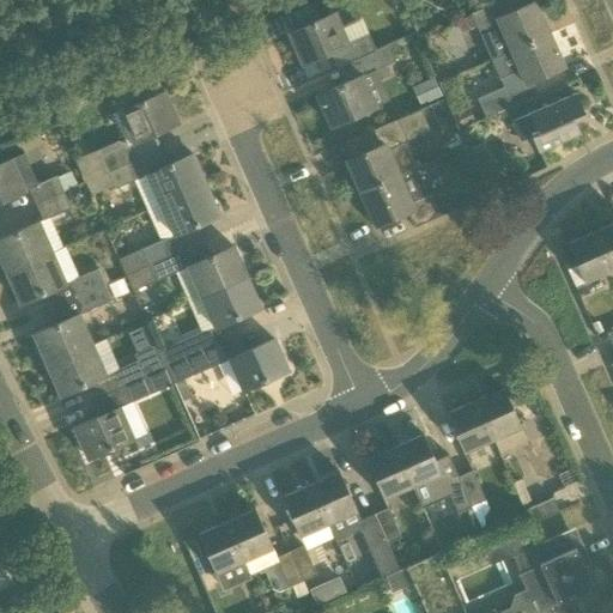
[(492,59),(550,34),(535,1),(504,16),(498,2),(473,13),(478,26),(492,59)]
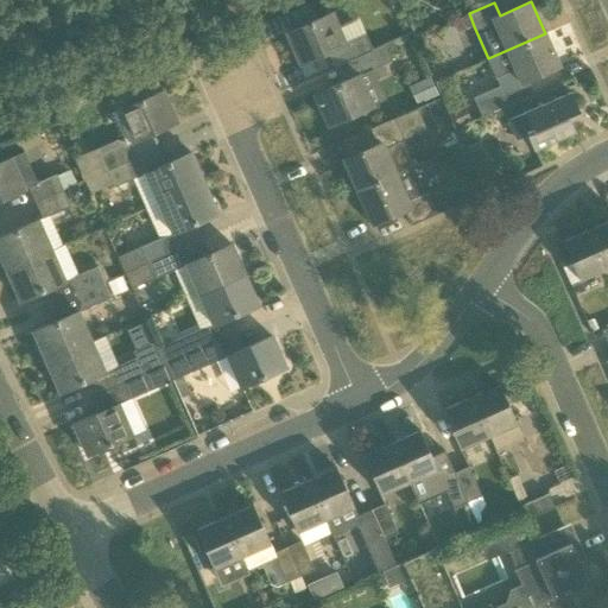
[(457,33),(474,26),(469,13),(453,20),(457,33)]
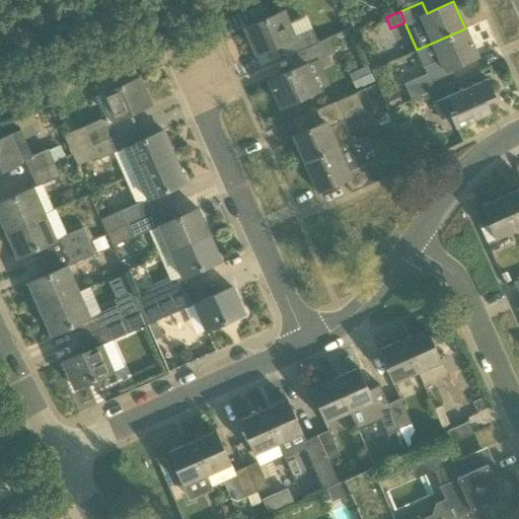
[(319,44),(313,29),(304,33),(296,36),(285,12),(245,27),(257,54),(280,45),(286,58),(302,51),(319,44)]
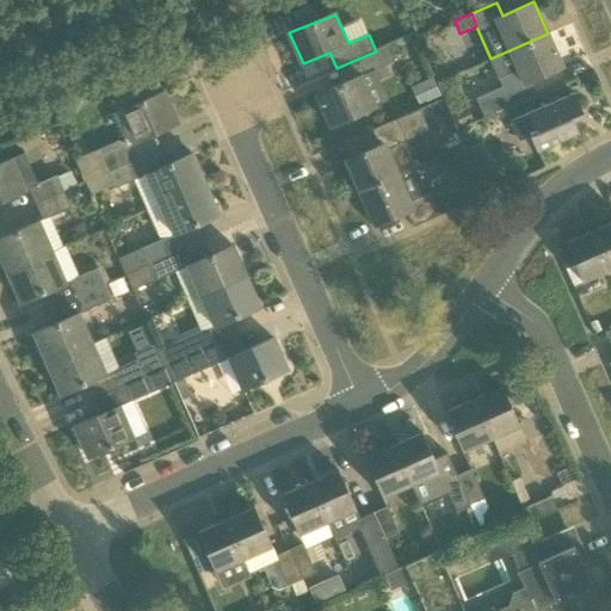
[(483,117),(511,105),(537,93),(531,80),(563,67),(548,34),(491,59),(503,86),(476,98),(483,117)]
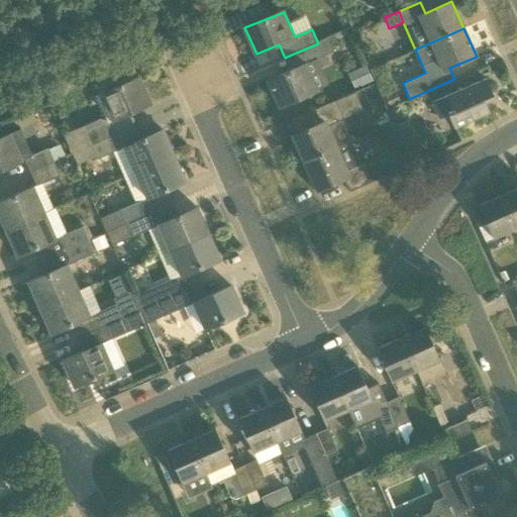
[(318,43),(301,50),(306,64),(309,62),(311,62),(317,59),(321,68),(330,64),(326,55),(333,50),(327,38),(318,43)]
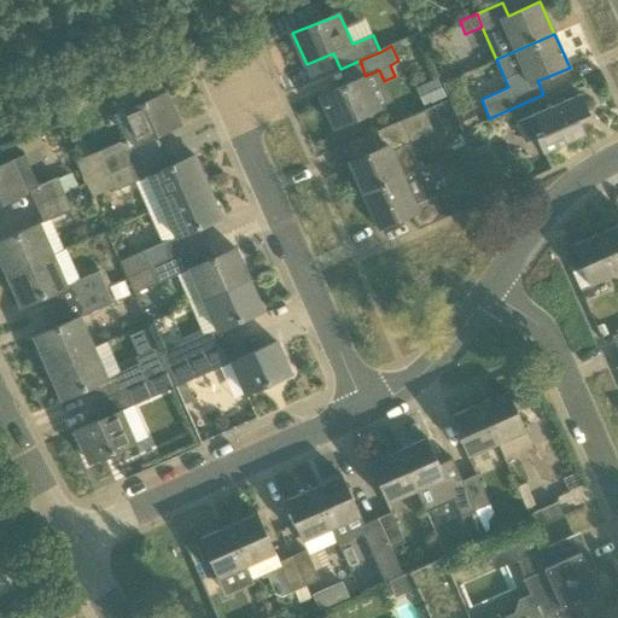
[(380,106),(366,76),(348,83),(320,95),(334,128),(380,106)]
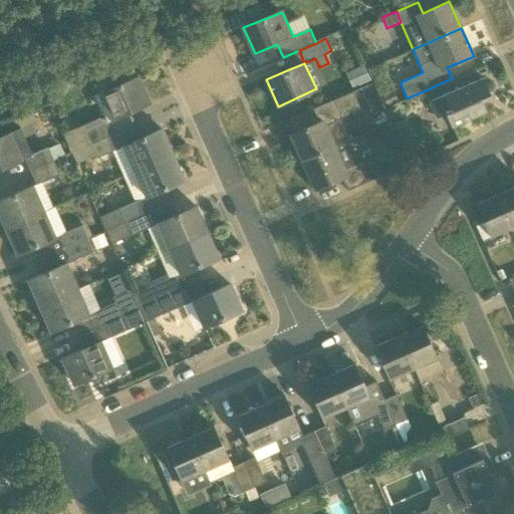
[(371,80),(364,65),(345,73),(352,89),(371,80)]
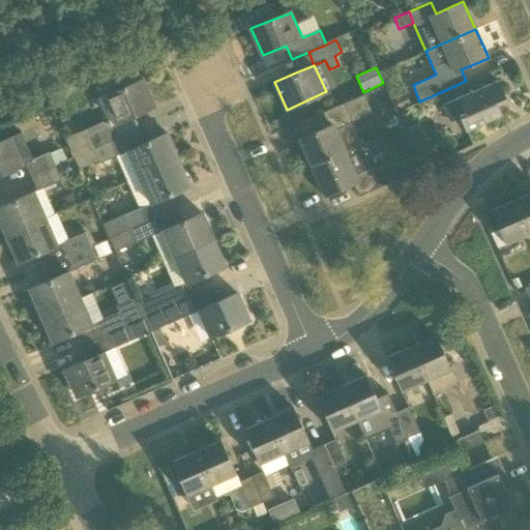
[(143,79),(102,97),(115,123),(154,107),(143,79)]
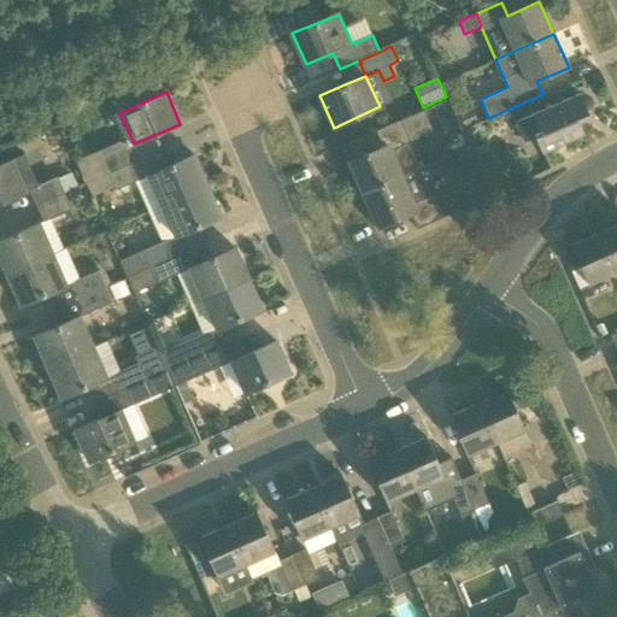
[(588,113),(580,94),(516,122),(524,142),(536,137),(542,153),(585,134),(581,125),(579,127),(575,119),(588,113)]
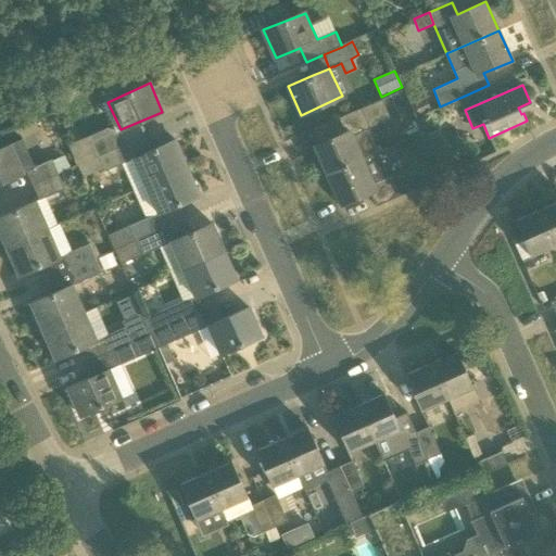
[(327,175),(377,153),(370,136),(393,125),(382,100),(338,119),(343,135),(315,146),(327,175)]
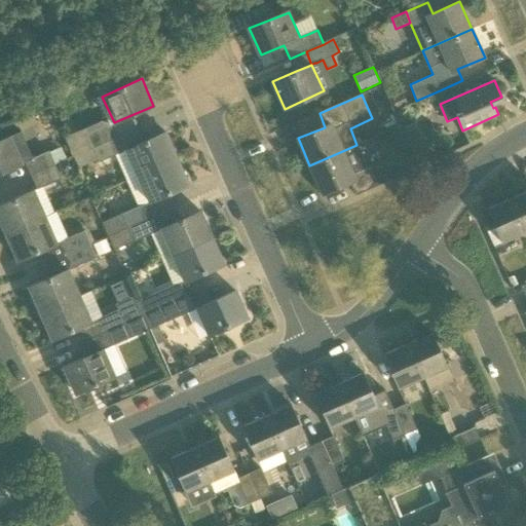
[(425,147),(417,127),(415,122),(403,128),(413,152),(425,147)]
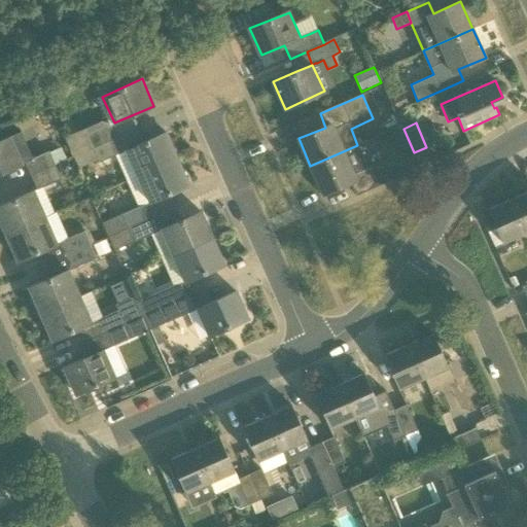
[(74,156),(117,137),(111,125),(88,135),(84,129),(84,130),(65,138),(68,143),(67,143),(73,156),(74,156)]
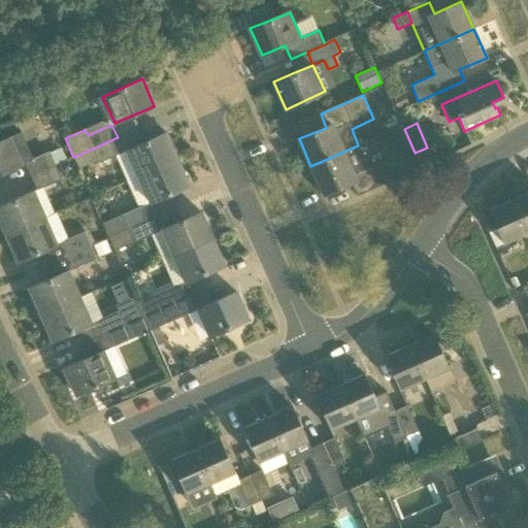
[(166,133),(127,151),(138,176),(177,159),(166,133)]
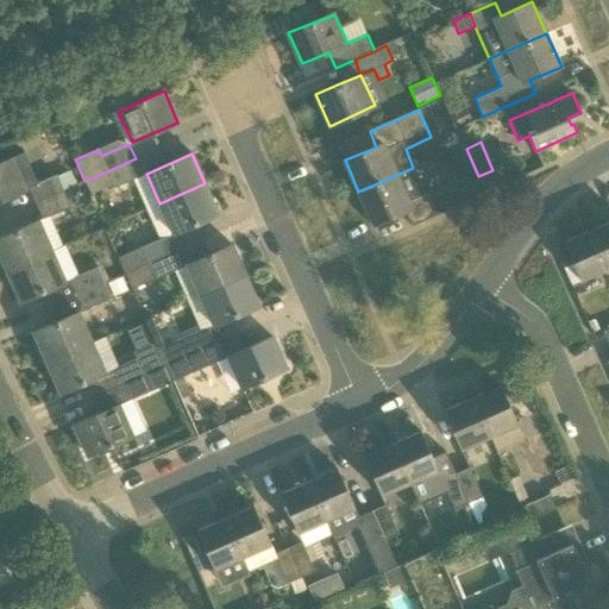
[(0,200),(25,189),(11,158),(0,162),(0,200)]
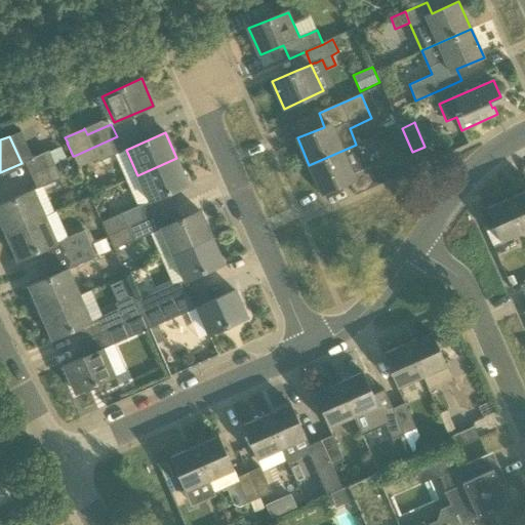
[(123,151),(117,136),(74,156),(79,167),(97,159),(98,162),(115,154),(123,151)]
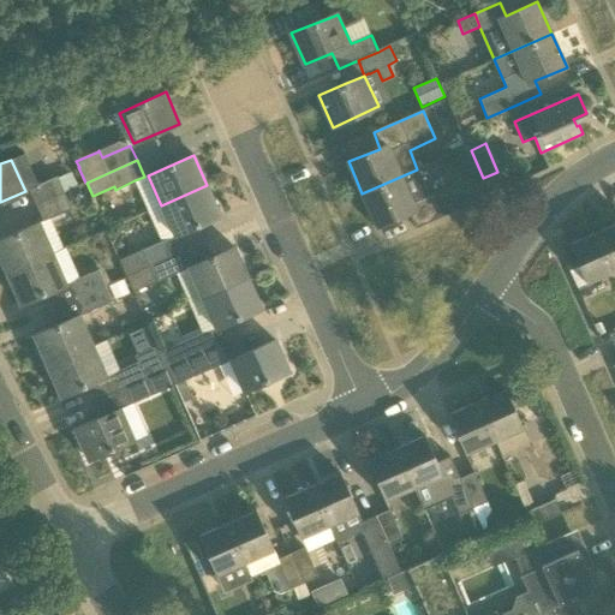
[(433,196),(430,197),(417,169),(362,193),(377,227),(408,213),(416,228),(461,208),(453,190),(434,198),(433,196)]
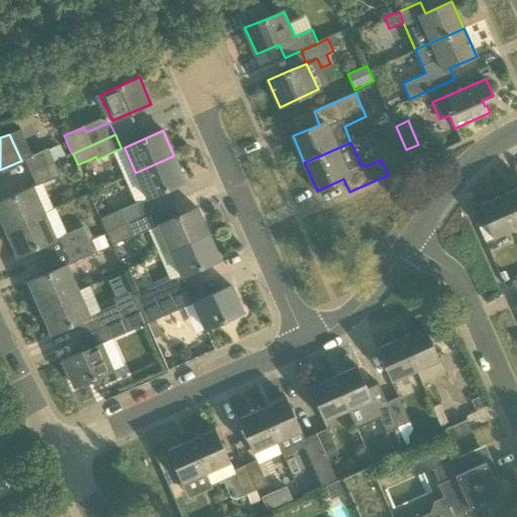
[(61,144),(48,149),(55,162),(66,157),(61,144)]
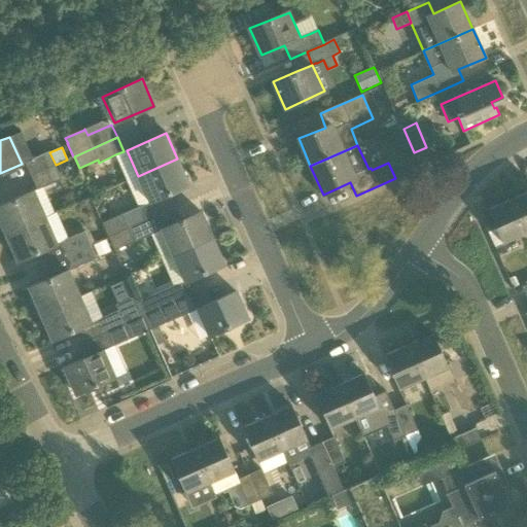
[(31,175),(56,165),(49,152),(49,151),(26,163),(31,175)]
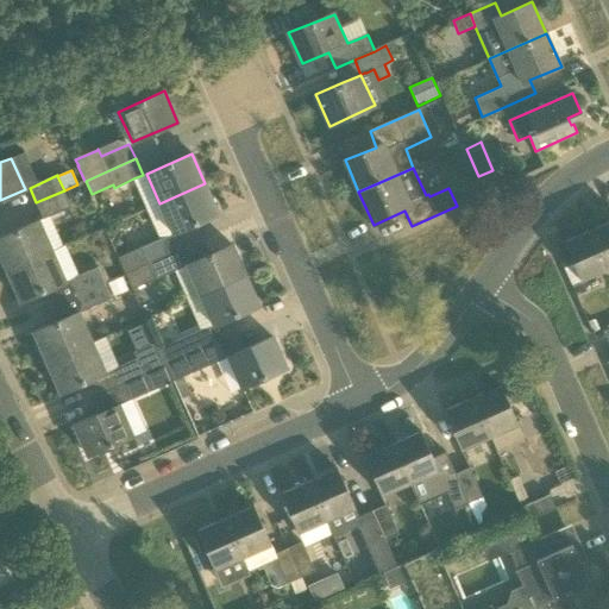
[(159,203),(173,233),(195,224),(218,214),(205,183),(159,203)]
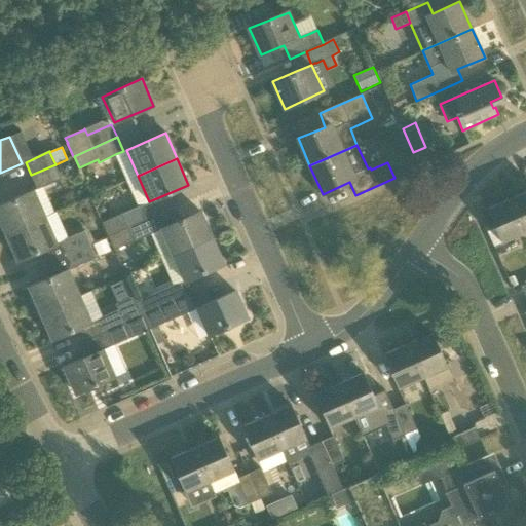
[(62,179),(55,164),(31,175),(38,189),(62,179)]
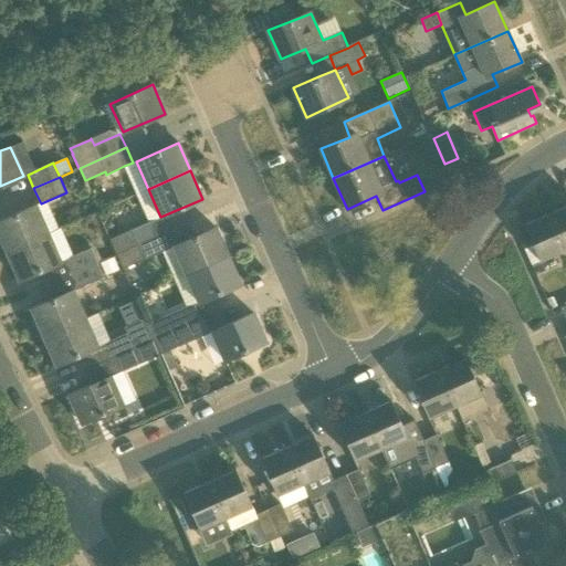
[(0,236),(7,251),(49,233),(35,205),(0,220),(0,236)]
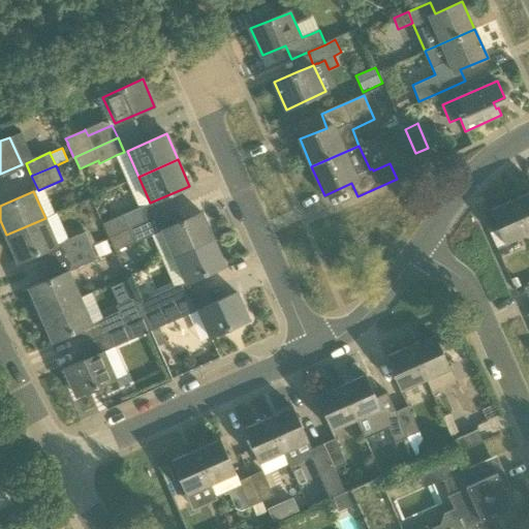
[(528,192),(515,199),(528,231),(528,192)]
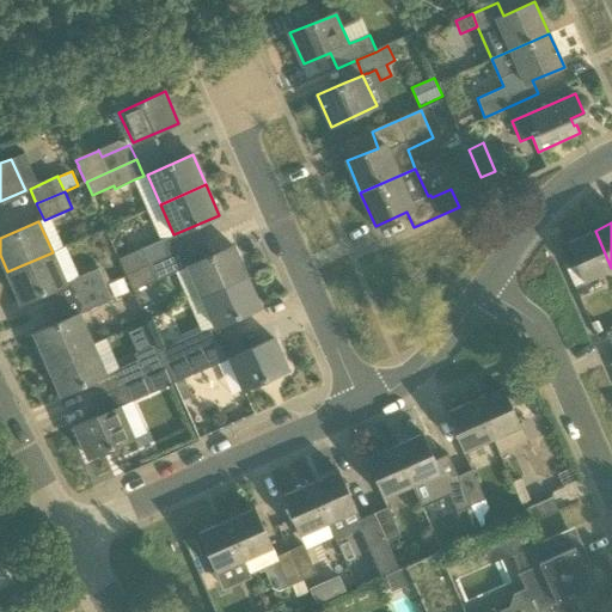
[(585,283),(611,270),(611,268),(595,231),(567,243),(585,283)]
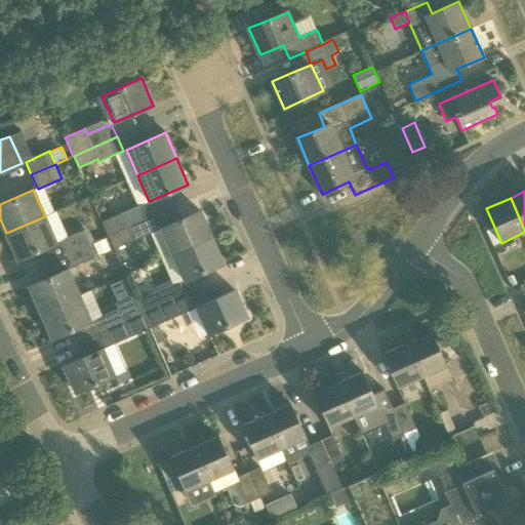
[(103,221),(109,235),(119,231),(155,215),(149,201),(122,213),(113,217),(103,221)]
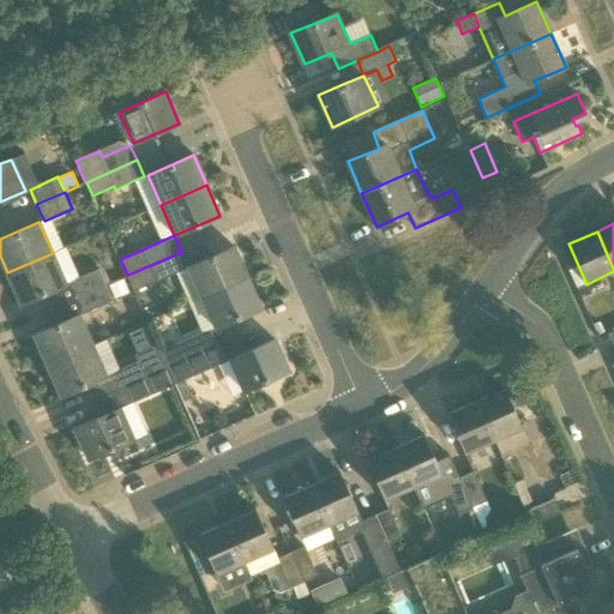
[(234,247),(187,268),(200,298),(247,277),(234,247)]
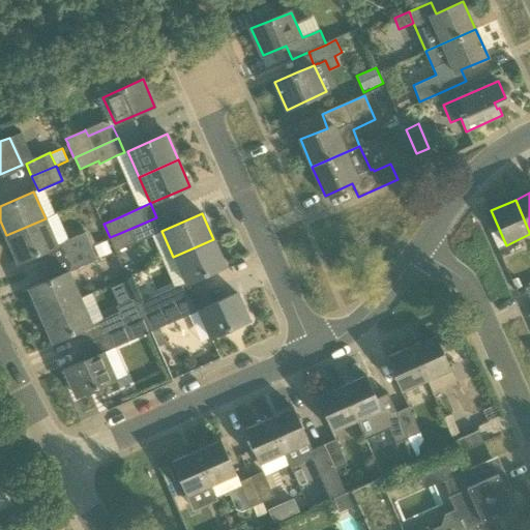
[(152,235),(162,231),(156,217),(120,233),(110,237),(116,251),(125,246),(135,242),(135,243),(152,235)]
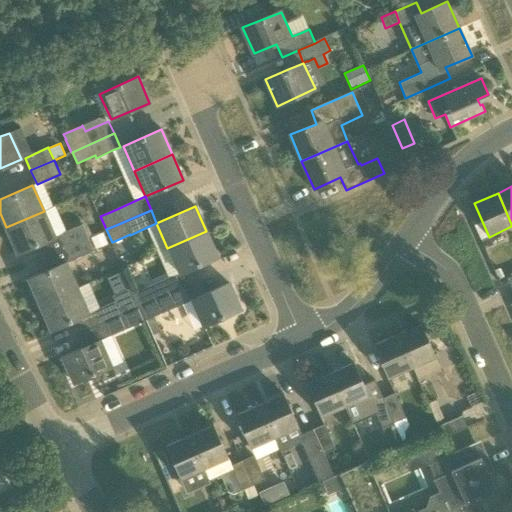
[(44,211),(6,227),(17,253),(55,236),(44,211)]
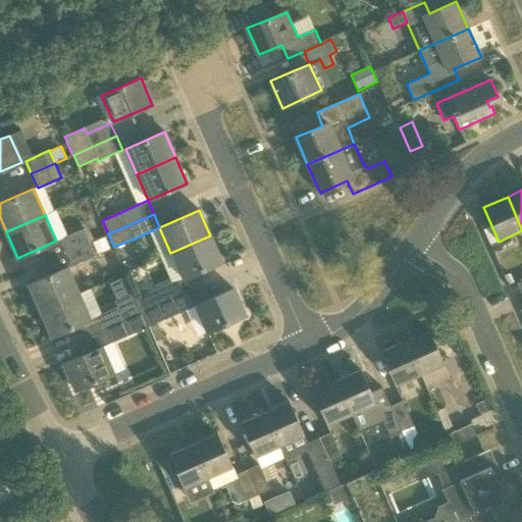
[(66,253),(94,241),(88,226),(60,240),(66,253)]
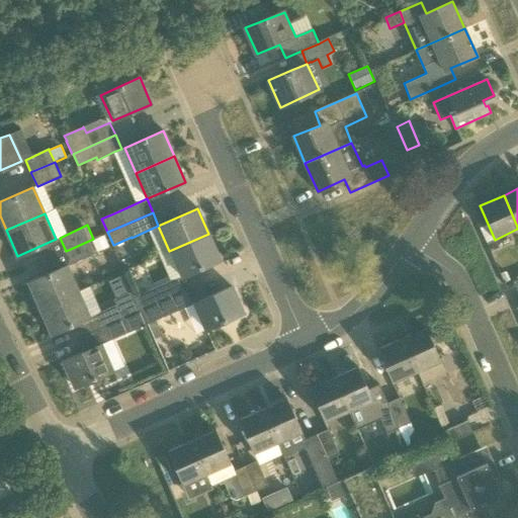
[(169,251),(181,276),(197,270),(221,260),(208,234),(169,251)]
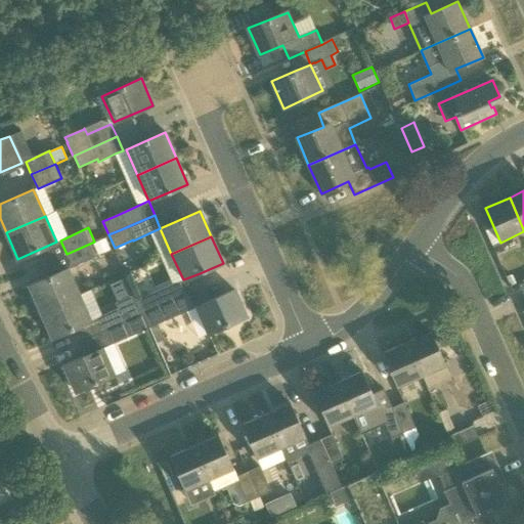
[(94,244),(98,254),(98,255),(111,250),(105,238),(102,239),(94,244)]
